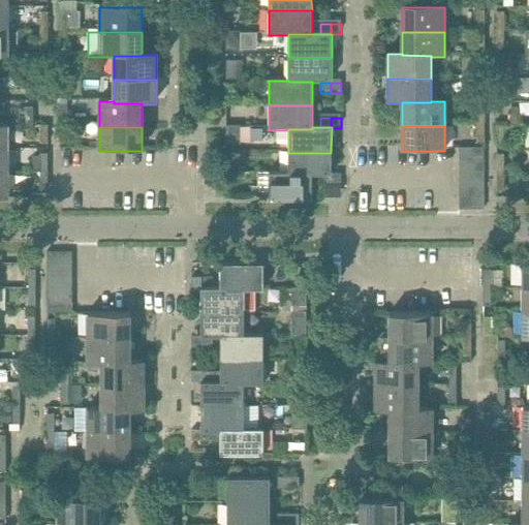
[(459,163),(484,163),(484,151),(459,151),(459,163)]
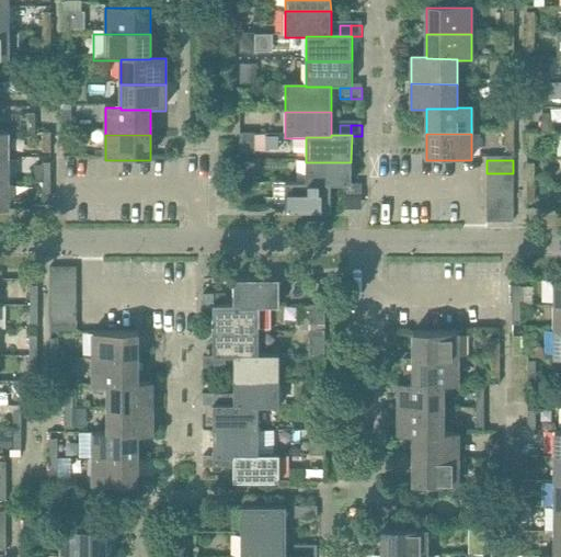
[(331,188),(340,188),(351,188),(351,162),(306,162),(306,185),(306,186),(331,186),(331,188)]
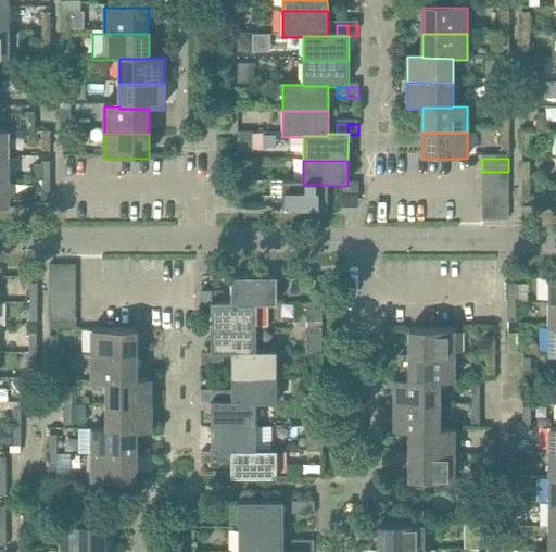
[(482,184),(508,184),(508,172),(482,172),(482,184)]
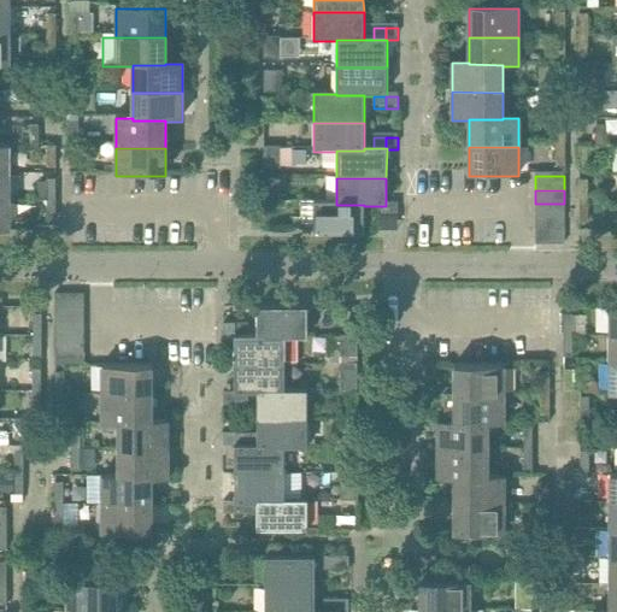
[(10,206),(10,205),(0,204),(0,233),(10,234),(10,230),(17,209),(10,206)]
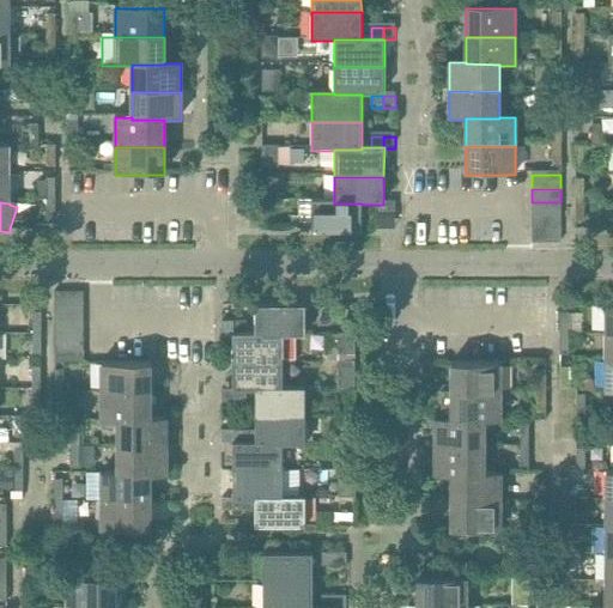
[(334,204),(334,202),(311,202),(311,232),(362,232),(362,205),(362,204),(334,204)]
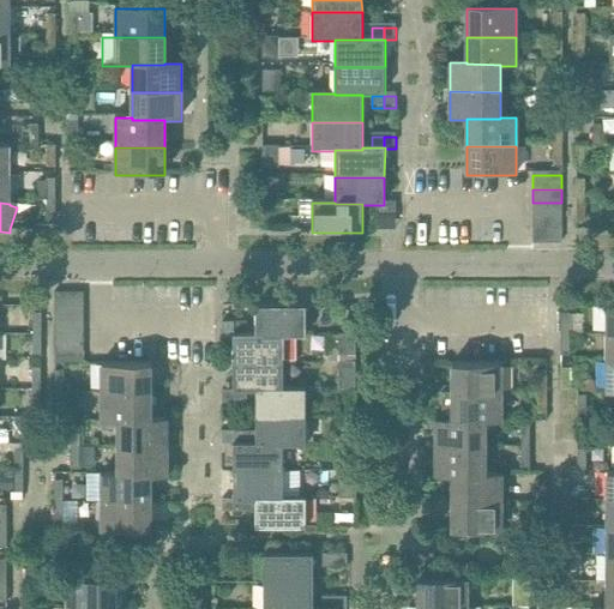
[(533,217),(561,217),(561,203),(533,203),(533,217)]
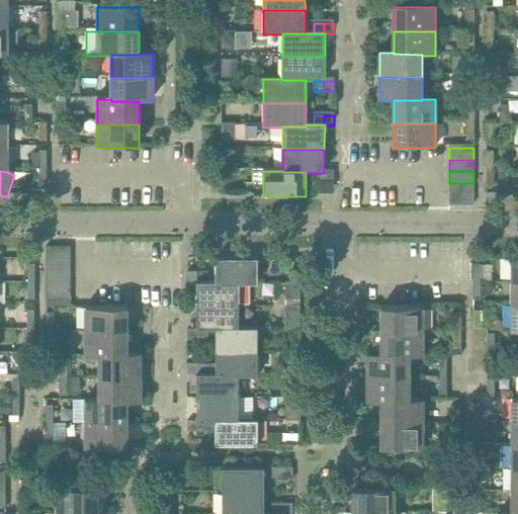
[(324,183),(324,173),(314,173),(314,183),(324,183)]
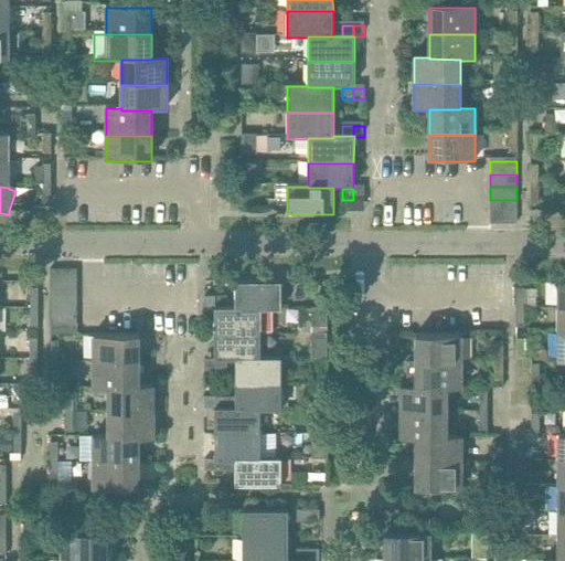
[(353,189),(353,200),(364,200),(364,189),(353,189)]
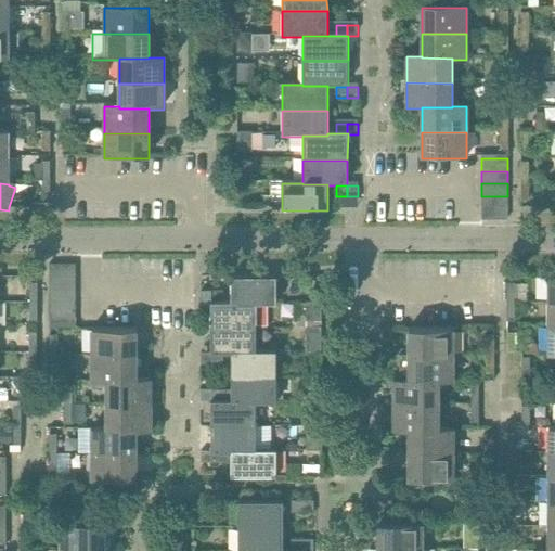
[(347,196),(336,196),(336,210),(358,210),(358,196),(347,196)]
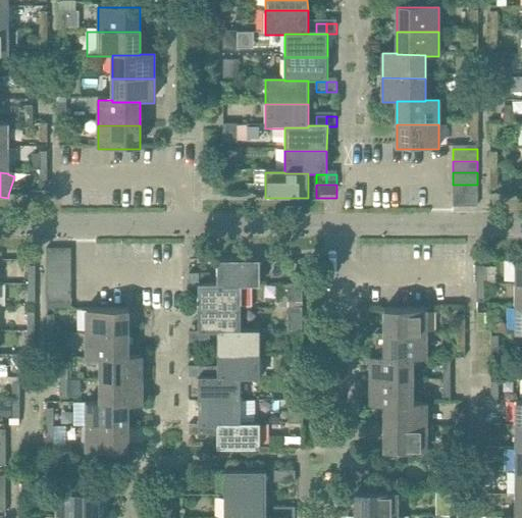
[(453,197),(477,197),(477,185),(453,185),(453,197)]
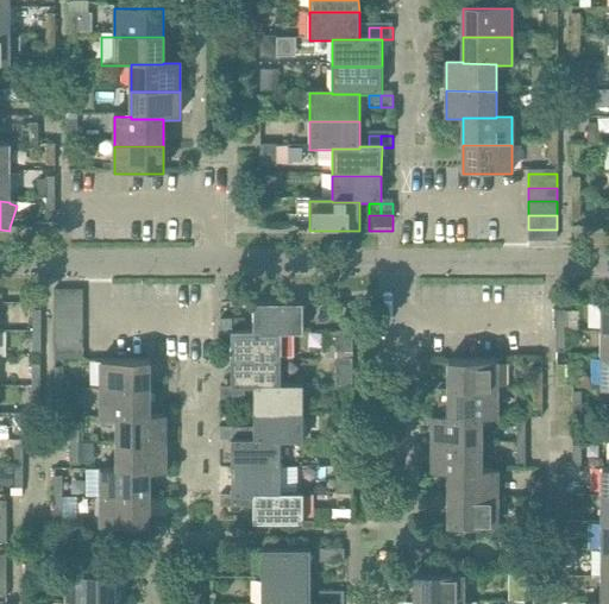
[(557,230),(528,230),(528,244),(557,244),(557,230)]
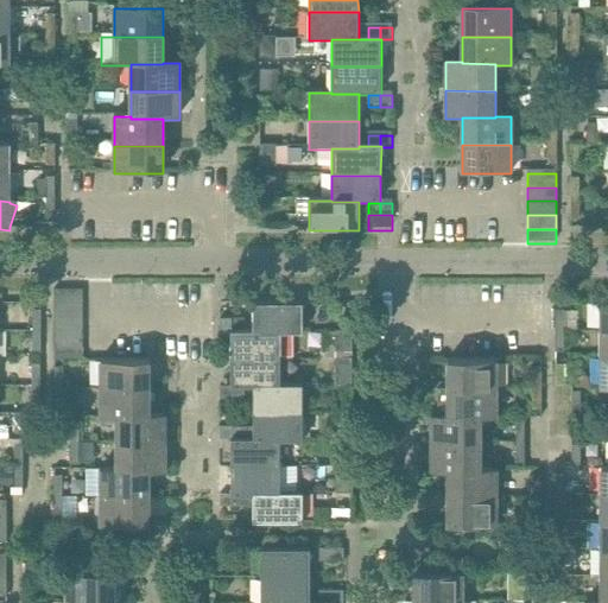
[(54,308),(83,308),(82,293),(54,293),(54,308)]
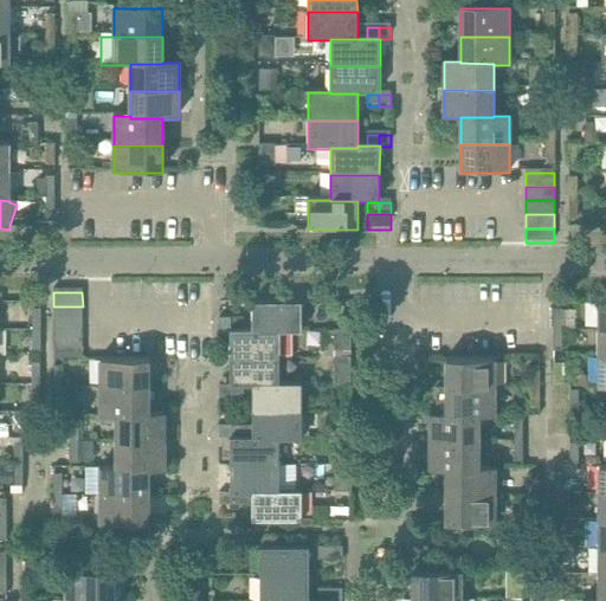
[(252,335),(291,335),(302,335),(302,305),(252,305),(252,333),(252,335)]
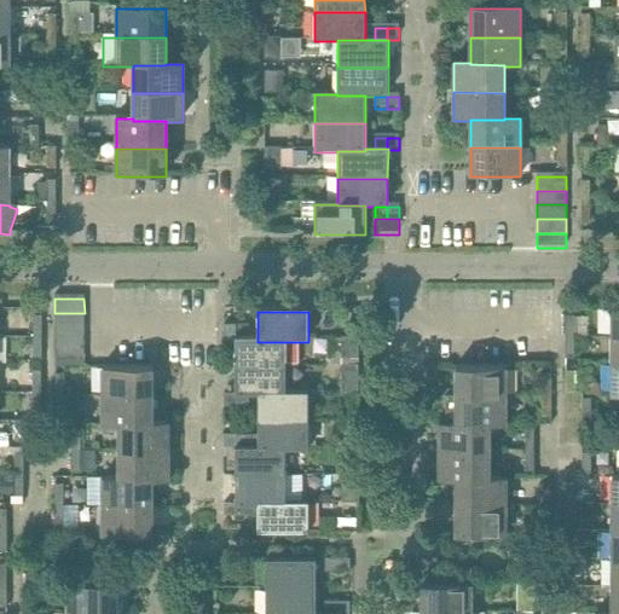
[(55,313),(56,328),(85,328),(85,313),(55,313)]
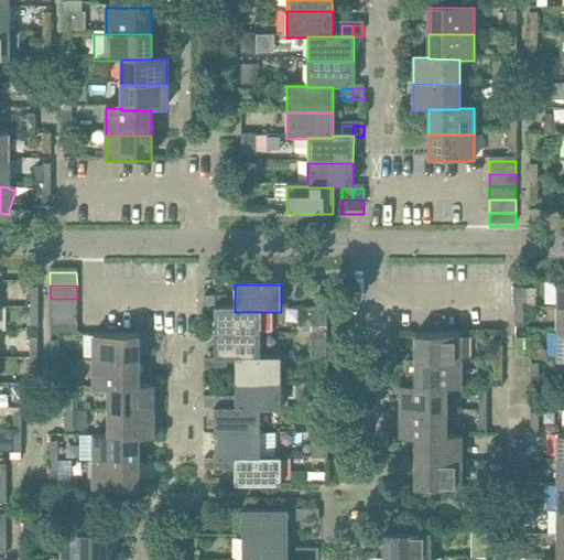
[(77,299),(51,299),(51,311),(77,311),(77,299)]
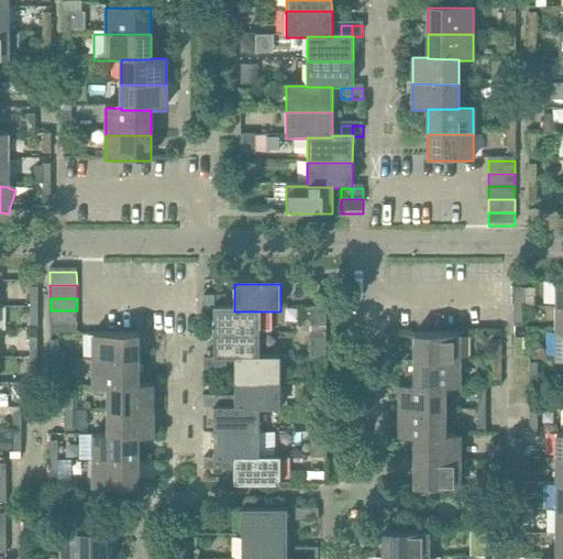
[(234,309),(225,309),(214,309),(214,298),(203,298),(203,315),(209,315),(209,321),(213,321),(213,335),(257,335),(271,336),(271,311),(234,311),(234,309)]
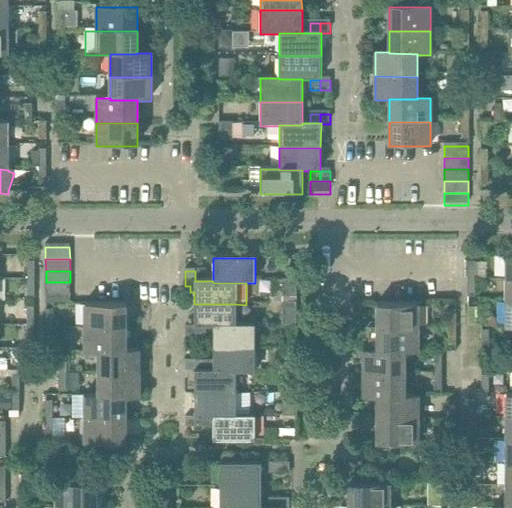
[(205,281),(205,271),(195,271),(195,281),(205,281)]
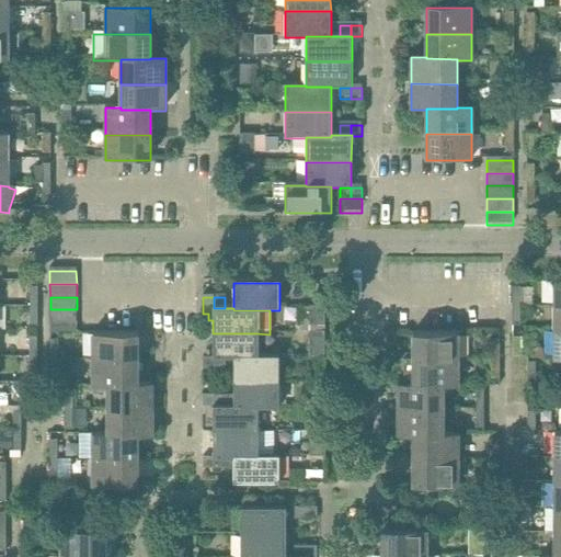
[(50,309),(50,322),(77,322),(77,309),(50,309)]
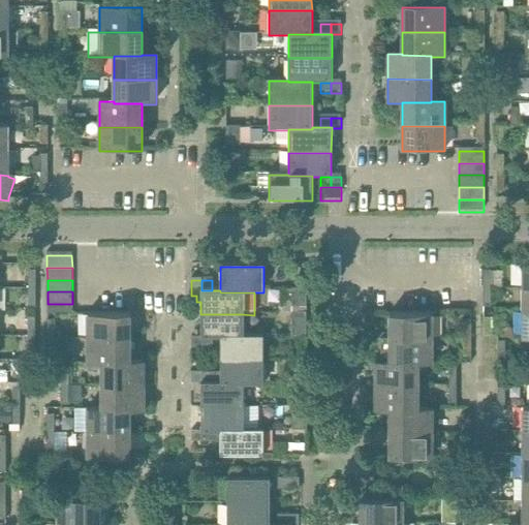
[(48,304),(48,316),(72,316),(72,304),(48,304)]
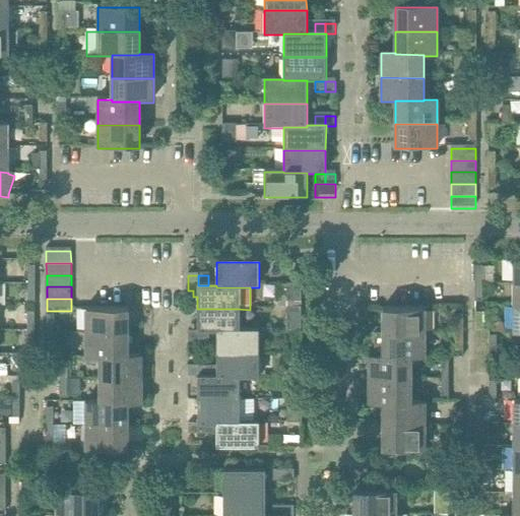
[(238,331),(238,309),(197,309),(197,333),(198,333),(208,333),(216,333),(216,331),(238,331)]
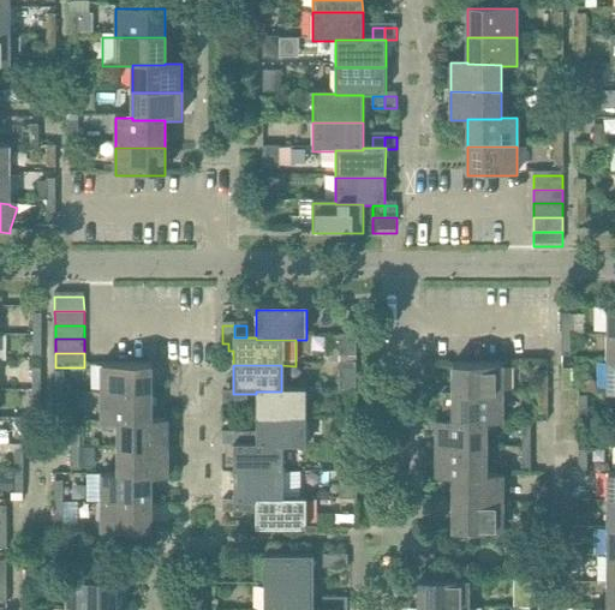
[(101,368),(101,396),(151,395),(151,368),(101,368)]
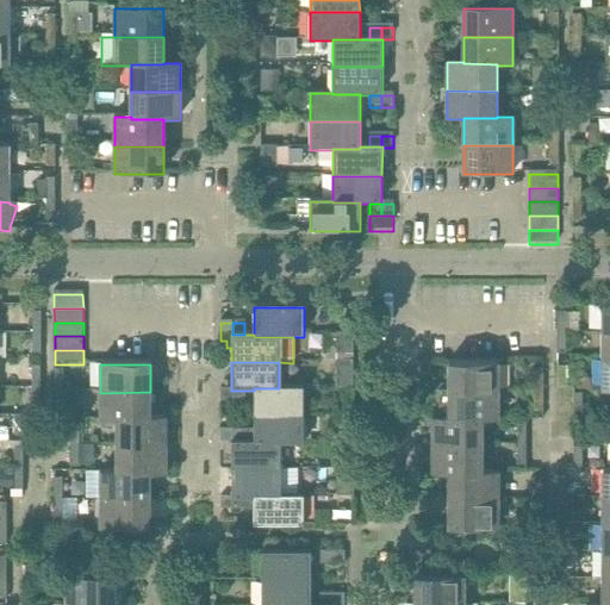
[(498,365),(449,365),(449,392),(498,392),(498,365)]
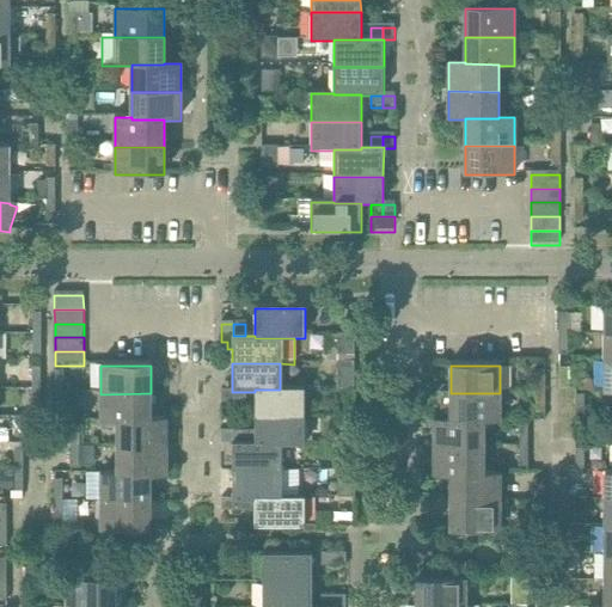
[(305,390),(280,390),(255,390),(255,392),(255,418),(305,418),(305,390)]
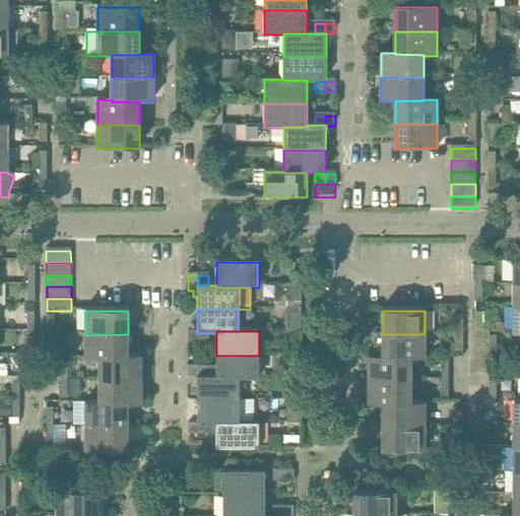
[(198,333),(197,333),(188,333),(188,343),(198,343),(198,333)]
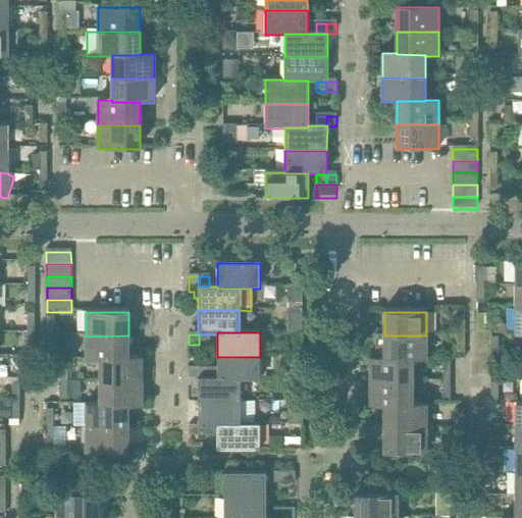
[(209,334),(199,334),(199,345),(209,345),(209,334)]
